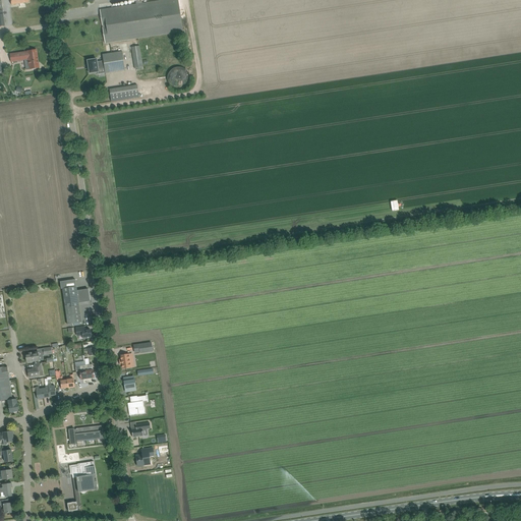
[(135,0),(136,4),(100,10),(105,44),(183,32),(178,0),(163,0),(142,3),(141,0),(135,0)]
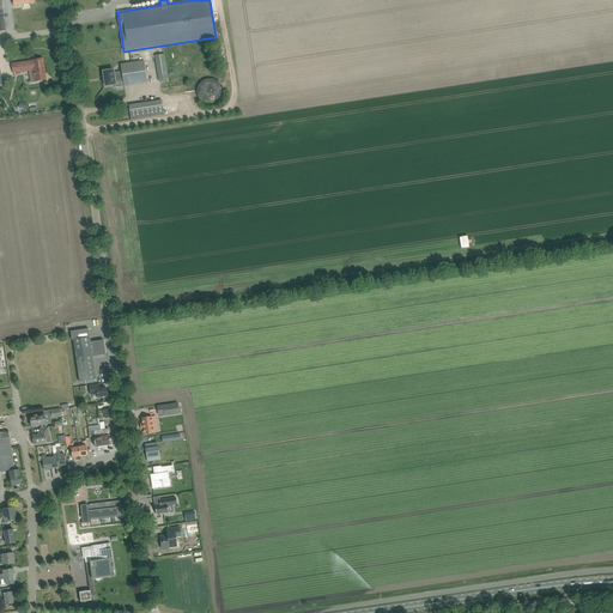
[(165,59),(165,54),(155,55),(158,80),(169,79),(165,59)]
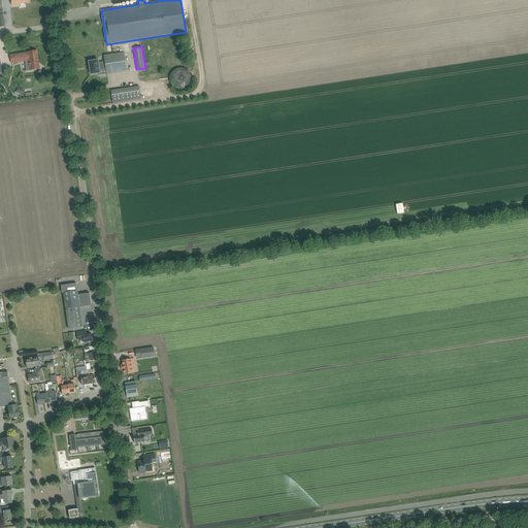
[(31,70),(39,69),(37,51),(28,52),(10,55),(11,63),(29,60),(30,67),(31,67),(31,70)]
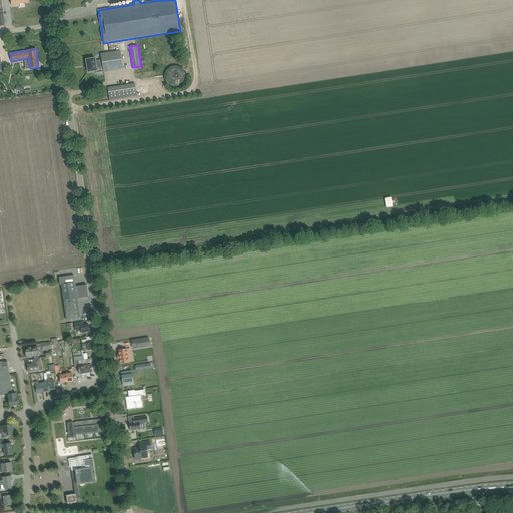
[(120,51),(110,52),(101,54),(102,60),(96,61),(96,59),(89,60),(90,69),(97,68),(97,65),(102,65),(103,72),(123,69),(120,51)]
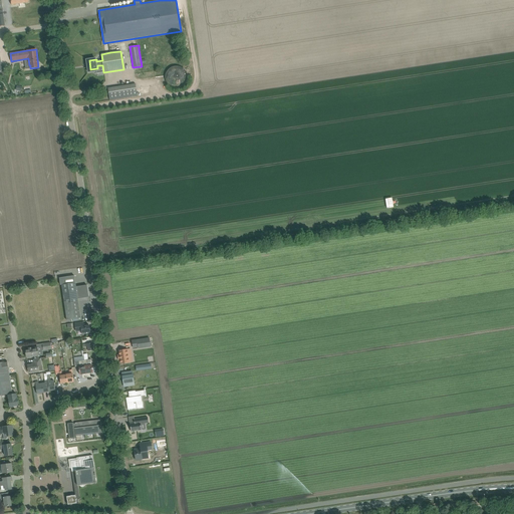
[(167,76),(167,80),(169,83),(171,85),(174,86),(178,87),(181,86),(183,84),(185,81),(186,78),(186,74),(184,71),(182,69),(180,68),(177,67),(174,68),(172,69),(169,71),(168,73),(167,76)]
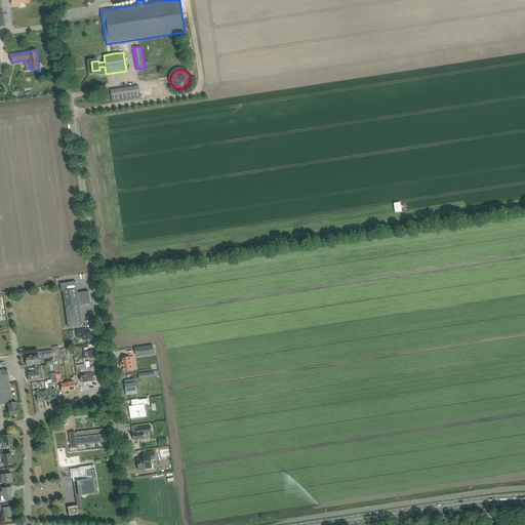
[(5,76),(8,84),(13,82),(10,74),(5,76)]
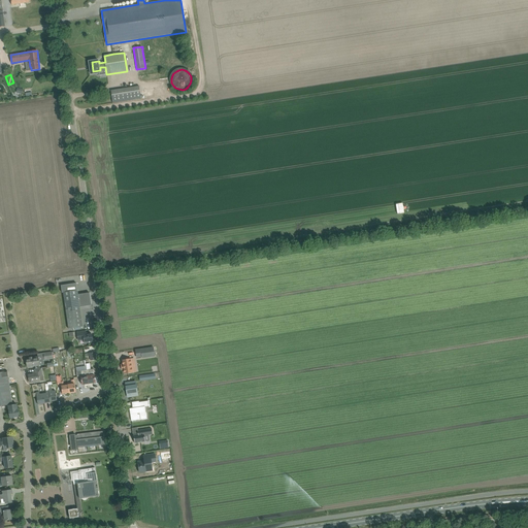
[(111,90),(112,103),(141,98),(139,86),(111,90)]
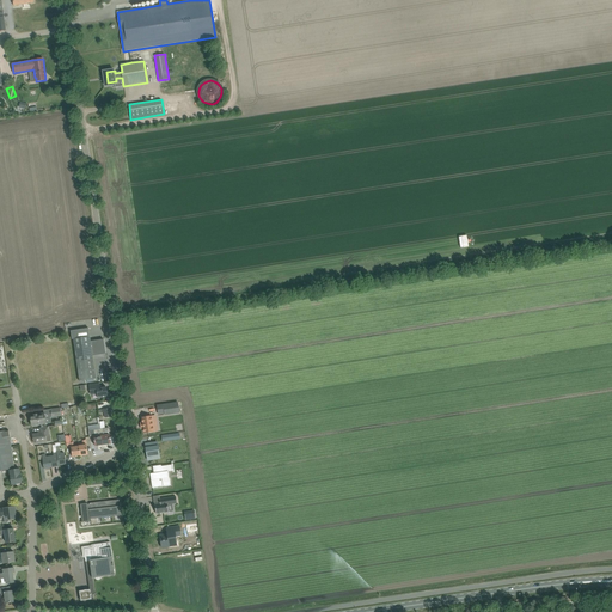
[(96,379),(93,356),(105,354),(104,340),(91,342),(90,337),(74,338),(79,381),(90,379),(96,379)]
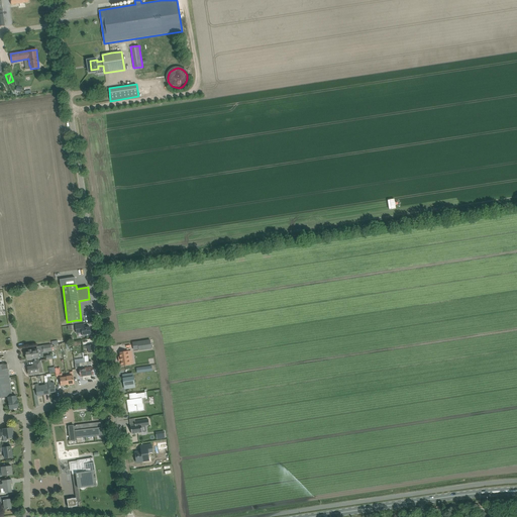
[(84,324),(75,326),(77,332),(78,332),(79,333),(82,332),(83,336),(91,334),(90,327),(85,328),(84,324)]
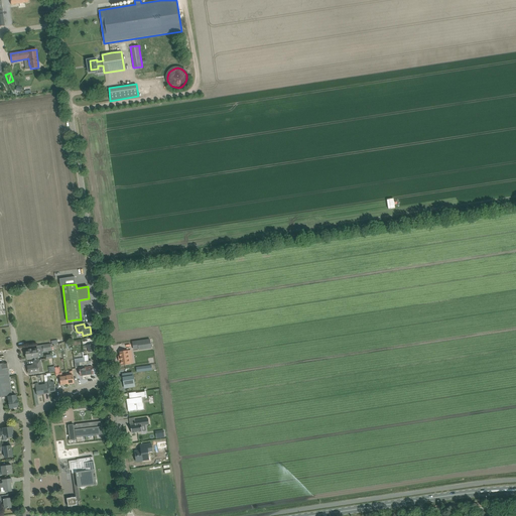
[(138,342),(139,349),(139,350),(151,348),(150,340),(138,342)]
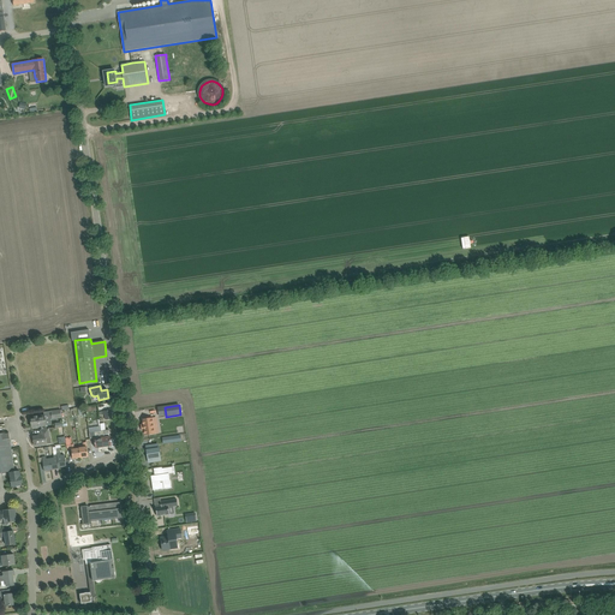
[(111,410),(102,411),(100,412),(100,416),(105,415),(106,421),(112,419),(111,410)]
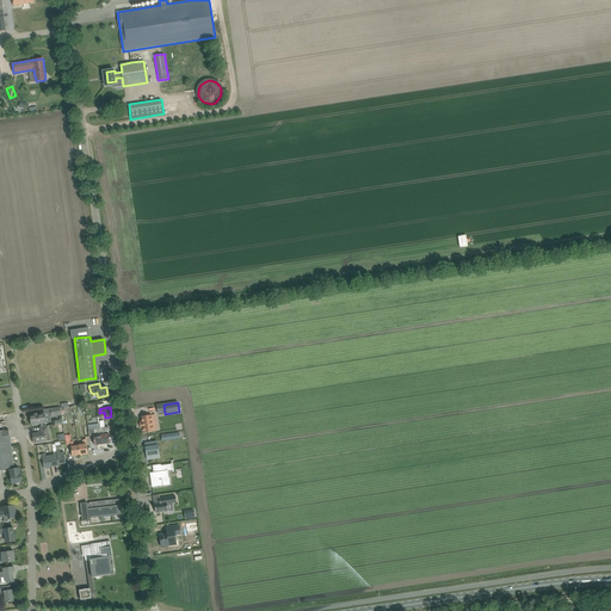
[(35,414),(30,415),(31,425),(41,424),(42,427),(47,427),(45,423),(51,421),(50,417),(51,417),(51,409),(50,408),(44,409),(44,413),(38,414),(38,413),(35,414)]
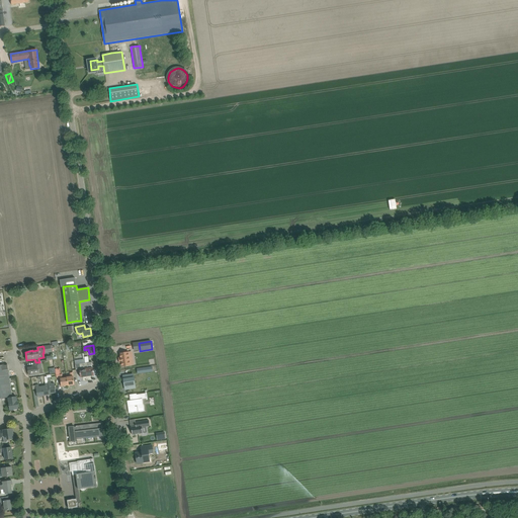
[(128,353),(120,354),(120,358),(121,362),(122,366),(131,364),(128,353)]
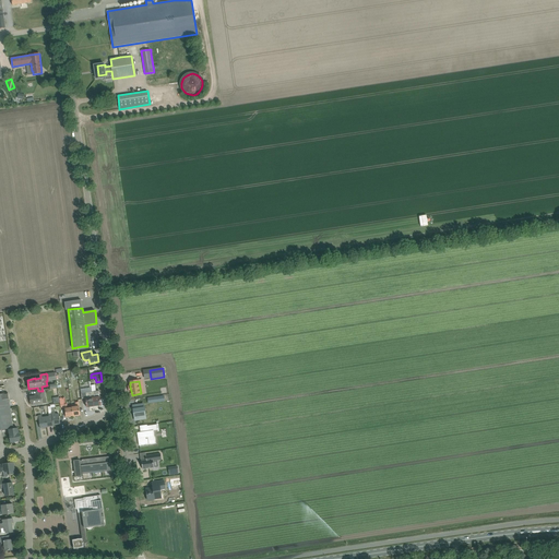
[(95,384),(90,384),(90,387),(80,389),(81,393),(96,391),(95,384)]
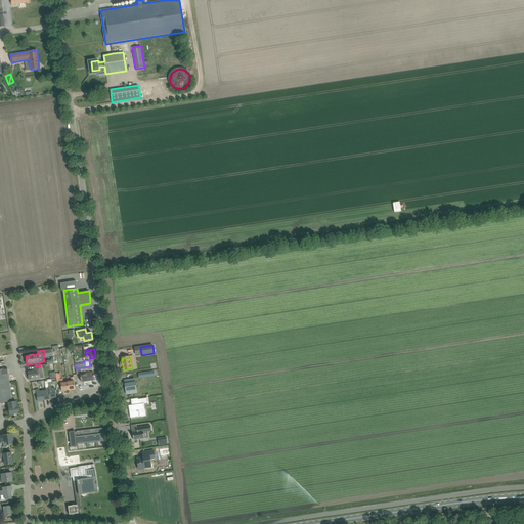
[(33,372),(29,372),(30,380),(35,379),(40,378),(44,378),(43,373),(42,373),(42,370),(41,365),(40,366),(36,366),(35,366),(35,369),(35,370),(33,372)]
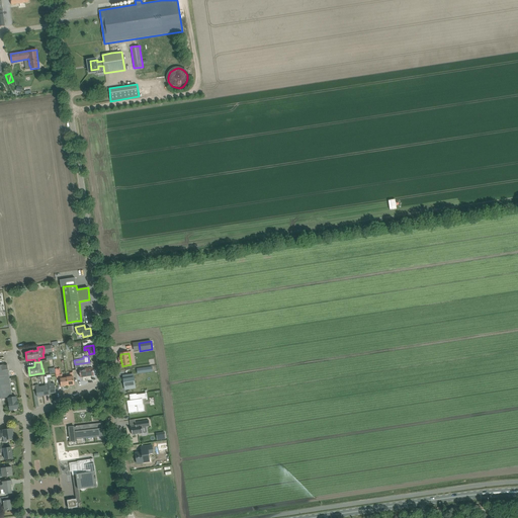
[(85,363),(86,368),(87,376),(93,375),(92,367),(92,366),(91,362),(89,362),(85,363)]
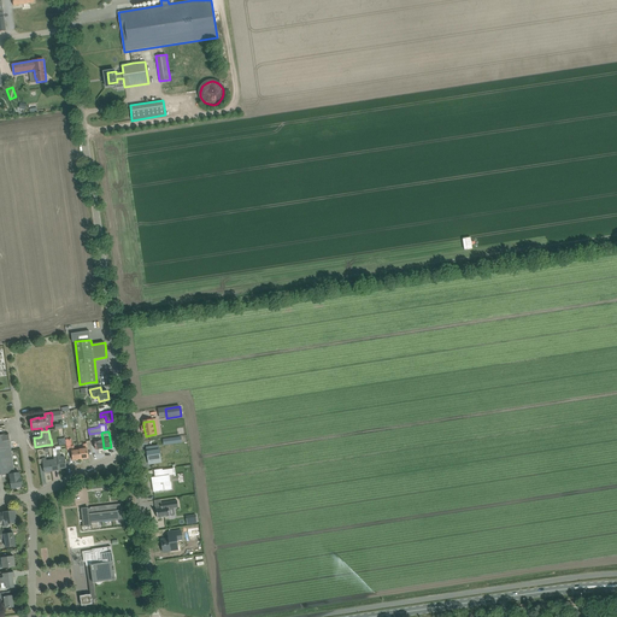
[(101,433),(89,434),(90,441),(94,440),(95,444),(95,450),(104,448),(103,439),(101,433)]
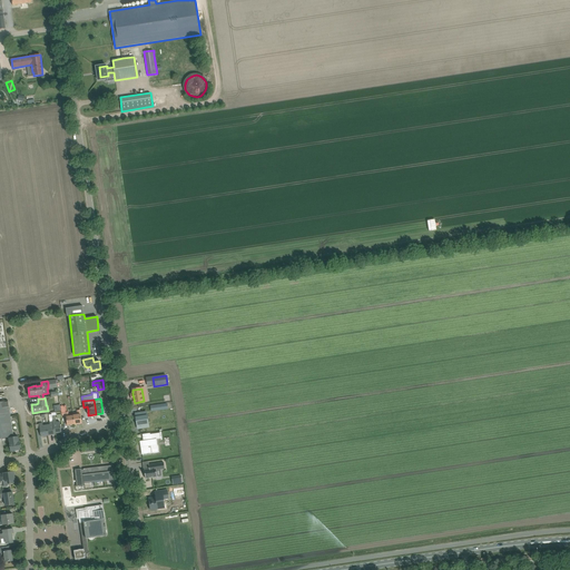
[(8,401),(0,402),(0,438),(9,438),(11,451),(20,450),(18,436),(13,436),(8,401)]
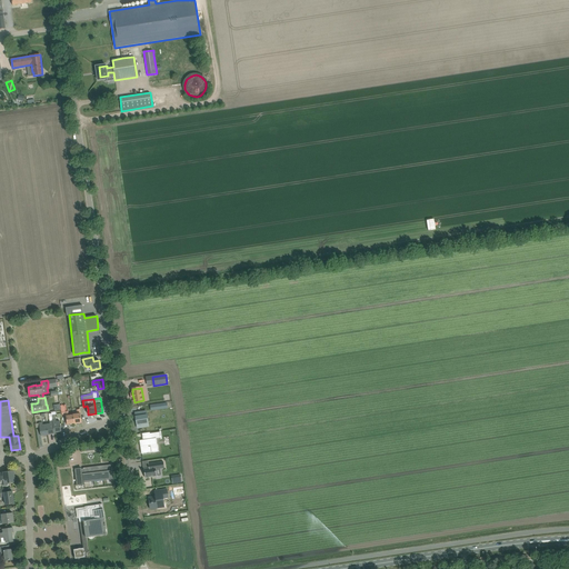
[(75,423),(73,415),(69,415),(69,410),(66,410),(67,419),(68,425),(75,423)]
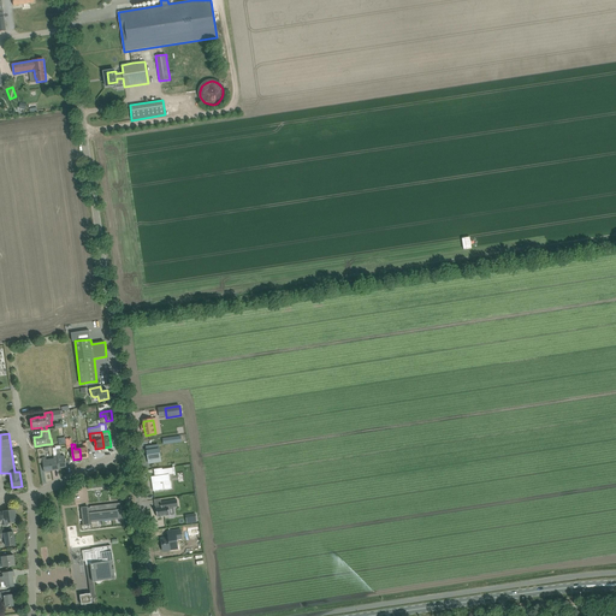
[(158,445),(147,448),(149,462),(160,461),(158,445)]
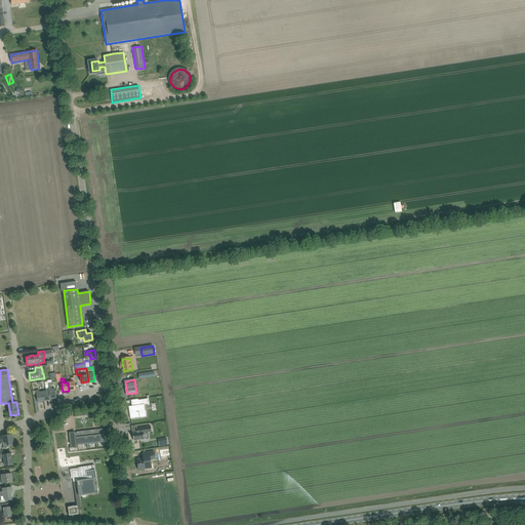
[(52,390),(52,387),(51,381),(50,382),(50,380),(48,380),(48,381),(49,389),(50,399),(56,398),(55,389),(52,390)]
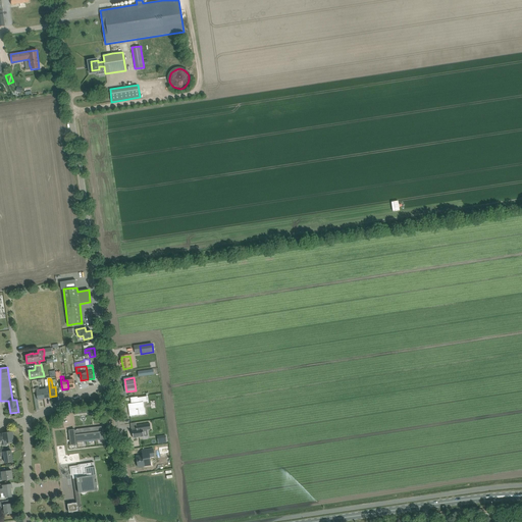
[(132,404),(128,404),(129,416),(145,414),(144,402),(147,402),(147,397),(138,398),(138,397),(131,398),(132,404)]
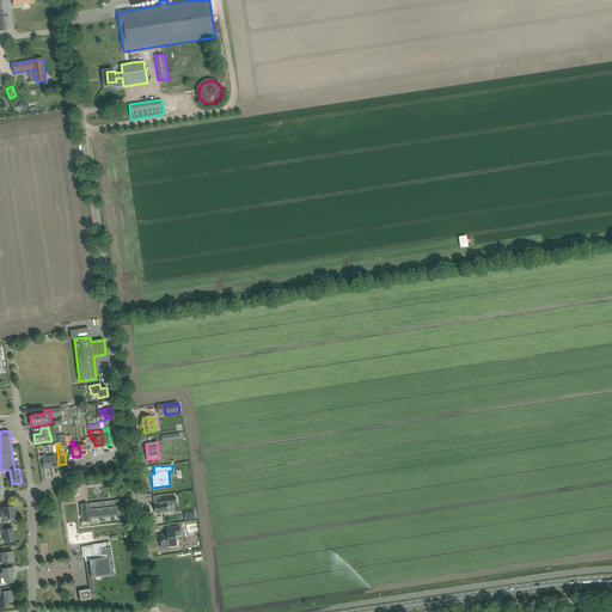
[(177,503),(176,496),(160,499),(160,503),(155,505),(157,514),(169,512),(167,505),(177,503)]
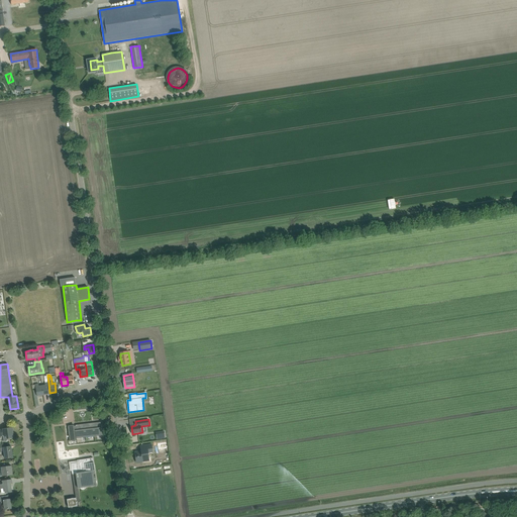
[(76,425),(77,430),(75,430),(74,425),(68,426),(70,441),(76,440),(76,439),(77,439),(77,438),(104,435),(103,427),(102,427),(102,426),(101,422),(76,425)]
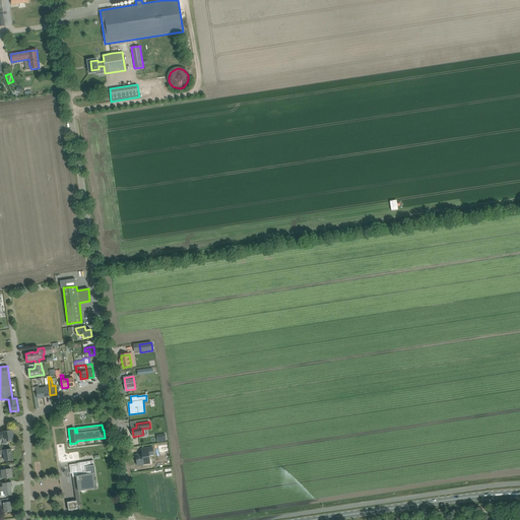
[(4,444),(8,444),(7,441),(13,440),(12,431),(6,432),(0,433),(0,439),(3,439),(4,444)]
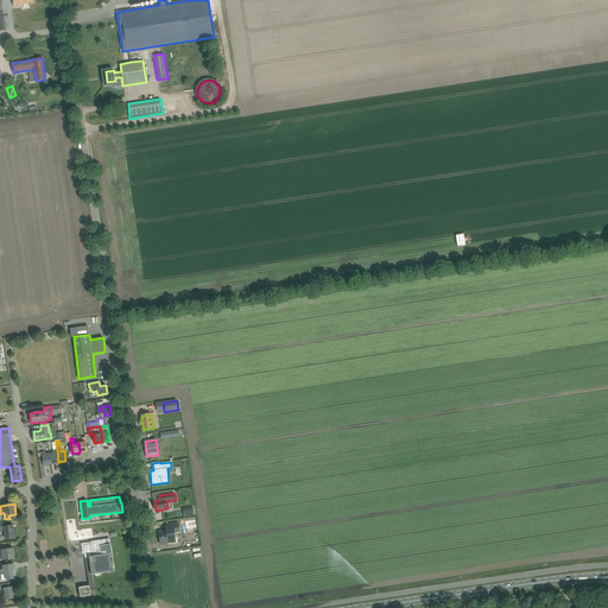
[(7,523),(4,523),(0,523),(0,531),(5,531),(6,539),(16,538),(13,525),(7,526),(7,523)]
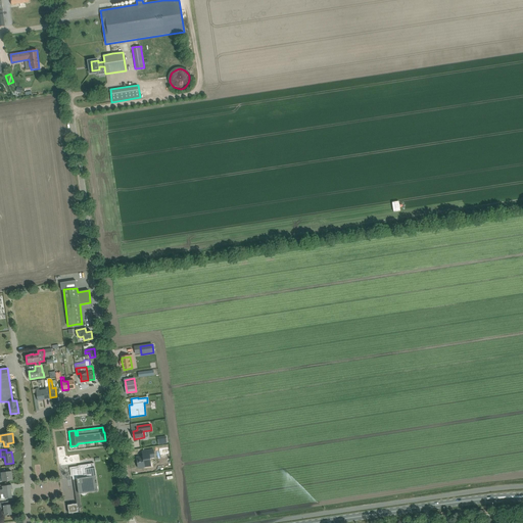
[(140,458),(139,459),(136,460),(137,468),(144,467),(143,465),(144,464),(149,463),(149,458),(153,458),(152,450),(145,452),(146,455),(142,456),(142,457),(140,458)]
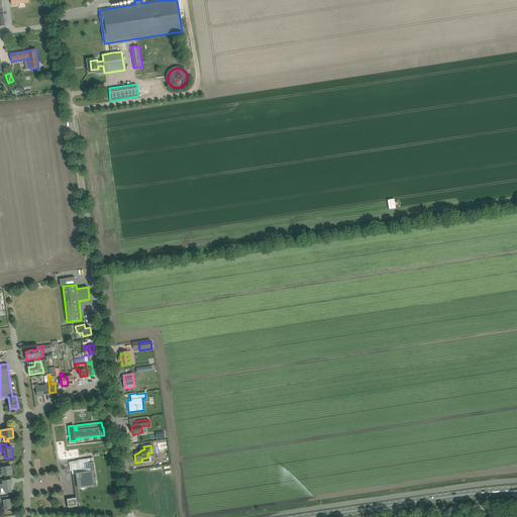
[(72,471),(73,476),(75,491),(79,490),(79,488),(81,488),(81,489),(86,488),(86,487),(97,486),(95,471),(93,458),(78,460),(78,462),(71,463),(73,471),(72,471)]
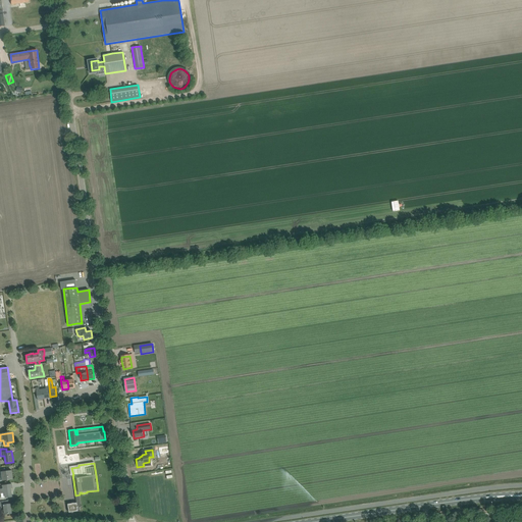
[(1,475),(2,481),(8,480),(13,479),(11,470),(6,471),(0,472),(1,475)]
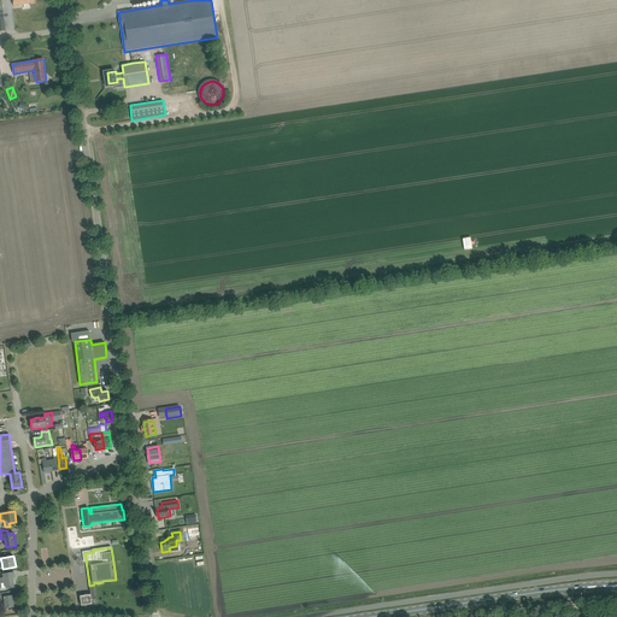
[(0,571),(0,582),(1,582),(1,585),(1,588),(6,588),(9,588),(15,587),(13,577),(15,577),(15,573),(6,574),(5,571),(0,571)]
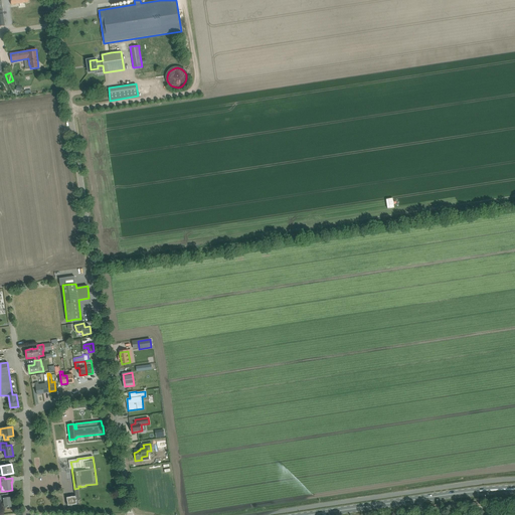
[(78,488),(74,489),(75,492),(76,492),(76,496),(66,497),(68,506),(77,504),(76,500),(80,500),(78,488)]
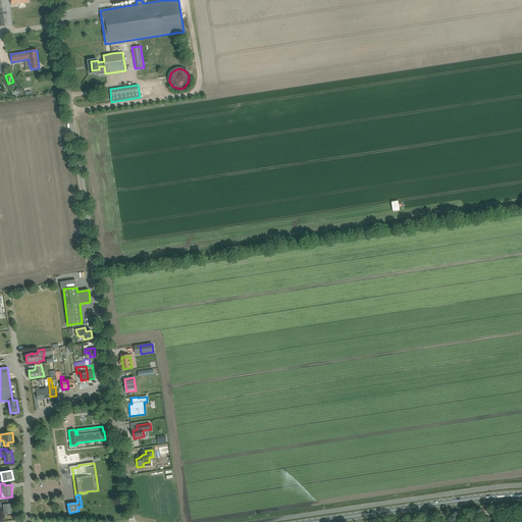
[(0,508),(4,508),(4,509),(5,514),(12,513),(10,504),(8,504),(8,501),(0,501),(0,508)]
